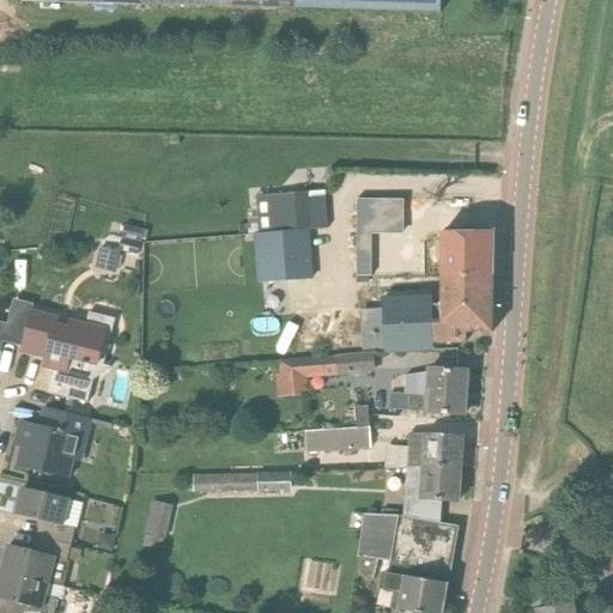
[(26,0),(26,2),(150,6),(150,4),(441,13),(441,0),(26,0)]
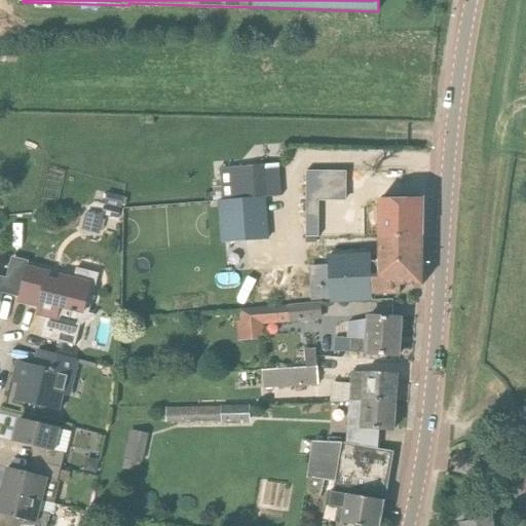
[(220,173),(222,200),(263,197),(282,196),(279,170),(220,173)]
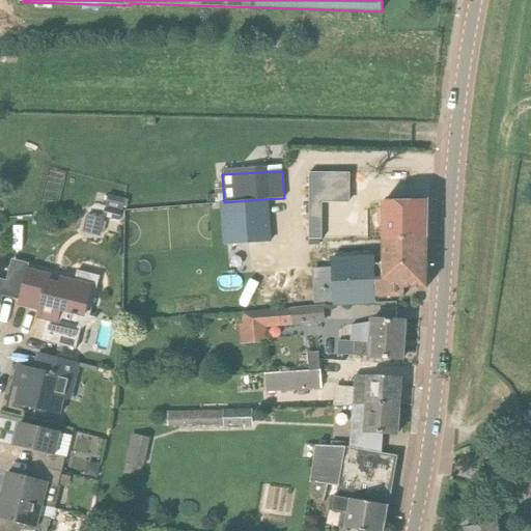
[(309,203),(322,203),(350,203),(350,173),(309,173),(309,203)]
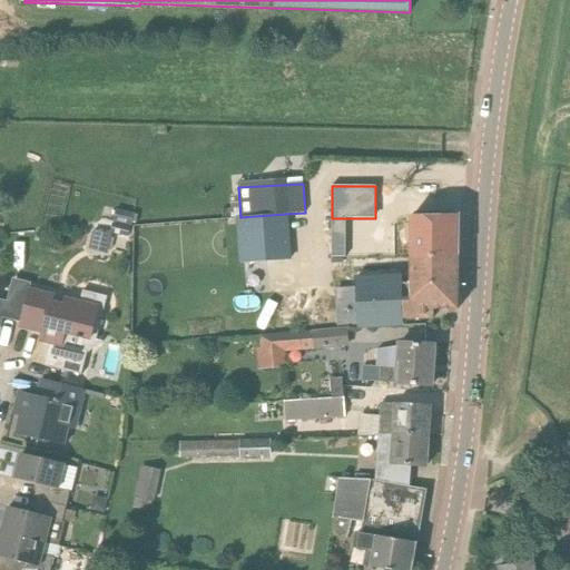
[(131,225),(134,215),(115,210),(112,223),(125,225),(131,226),(131,225)]
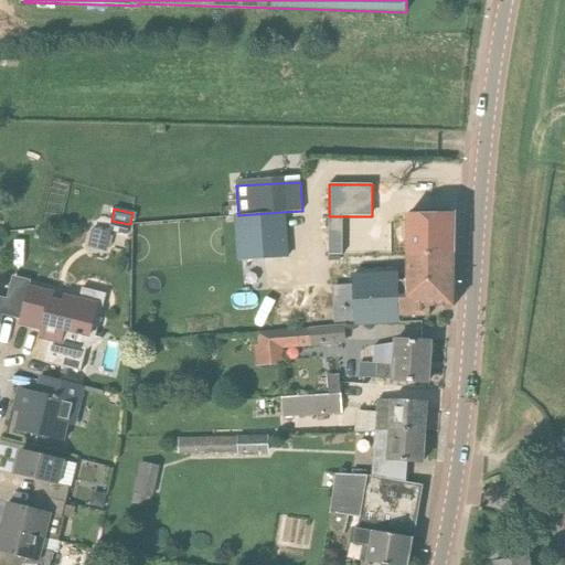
[(283,212),(238,215),(237,215),(241,260),(286,257),(283,212)]
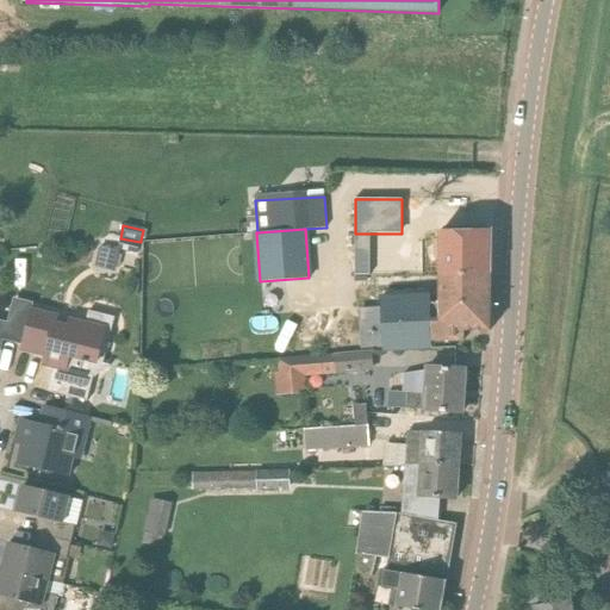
[(440,280),(491,281),(492,231),(468,230),(440,230),(440,280)]
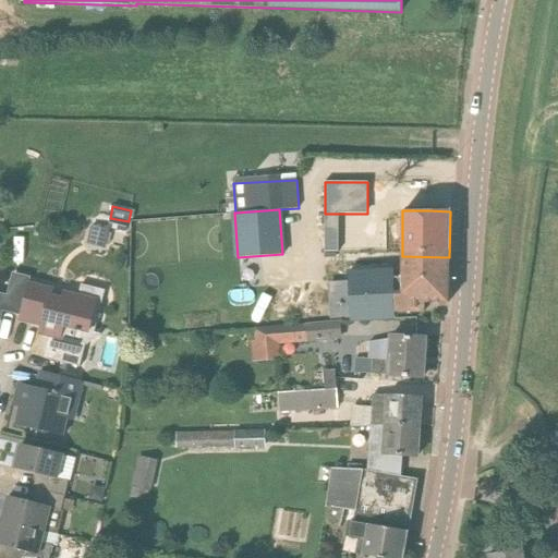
[(338,214),(325,214),(325,227),(338,227),(338,214)]
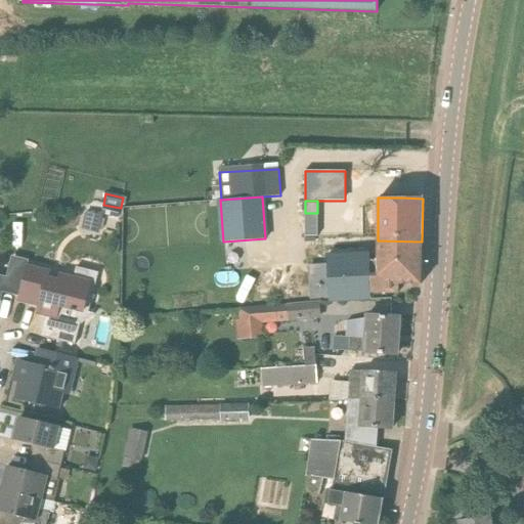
[(121,208),(115,207),(113,215),(121,215),(122,209),(121,208)]
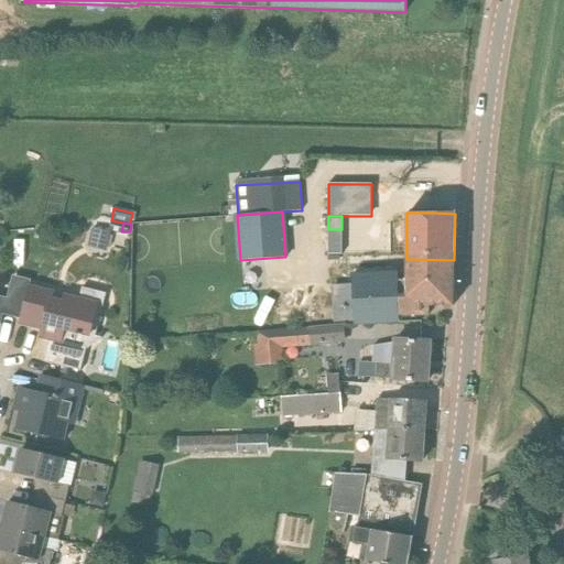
[(106,251),(110,232),(95,229),(90,248),(106,251)]
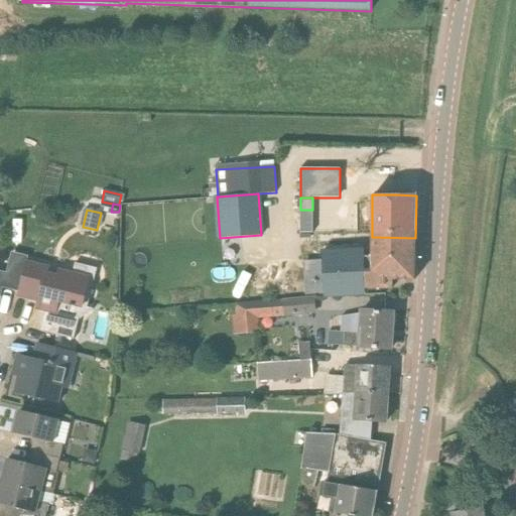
[(312,210),(300,210),(300,222),(312,222),(312,210)]
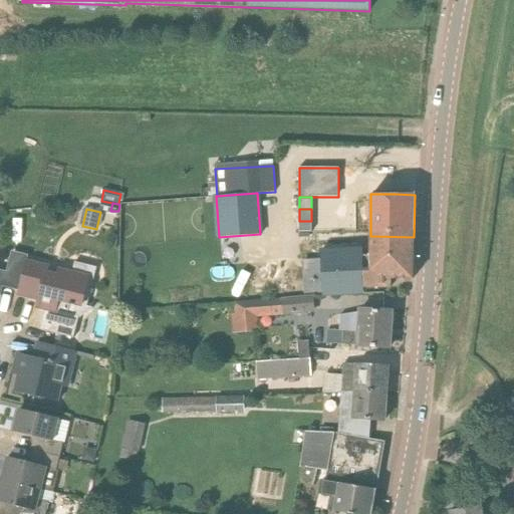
[(118,228),(118,212),(109,211),(109,228),(118,228)]
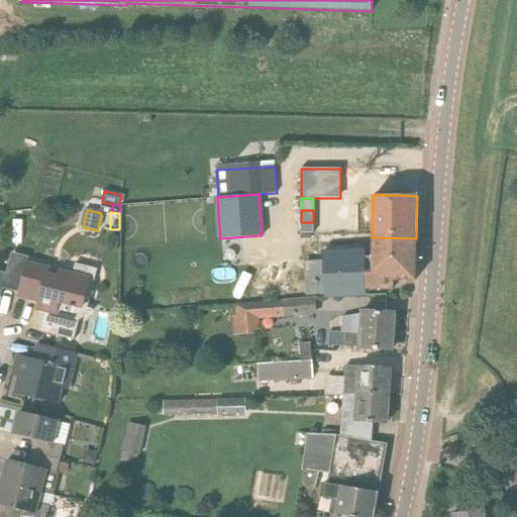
[(313,234),(313,222),(301,222),(301,234),(313,234)]
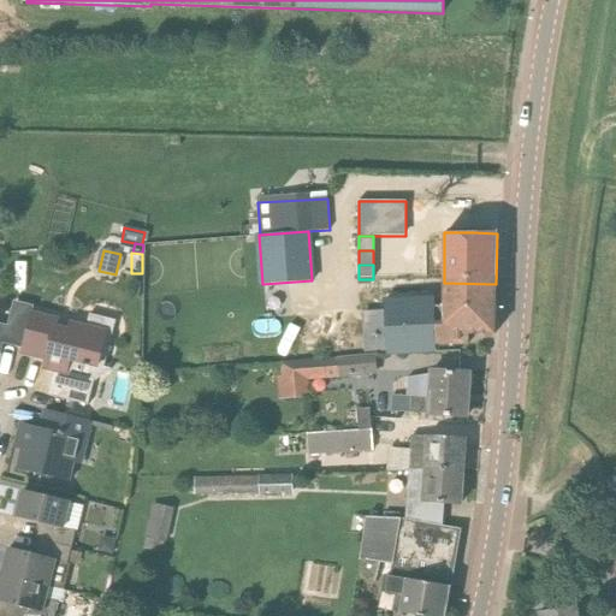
[(495,335),(496,284),(444,283),(444,307),(436,306),(436,298),(386,301),(390,355),(438,353),(437,347),(469,345),(471,335),(495,335)]
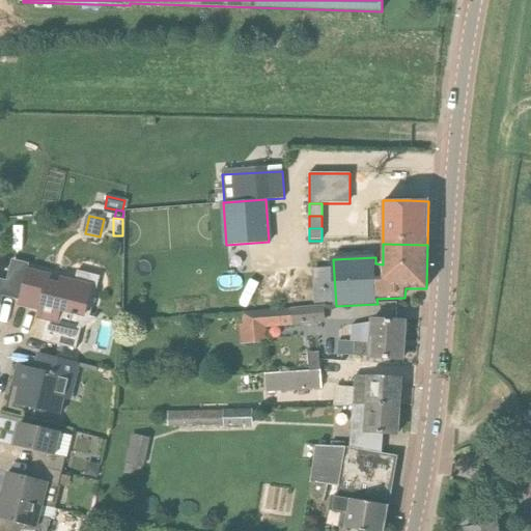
[(60,284),(49,281),(50,276),(28,270),(20,305),(49,312),(42,341),(76,350),(81,329),(96,318),(96,317),(90,316),(101,276),(77,271),(75,281),(61,278),(60,284)]
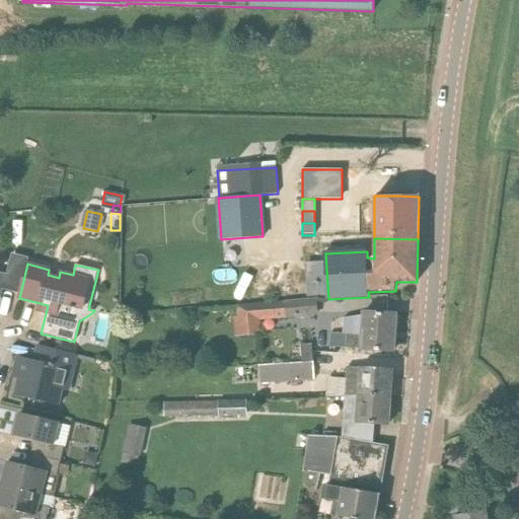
[(277,302),(278,319),(318,316),(317,299),(277,302)]
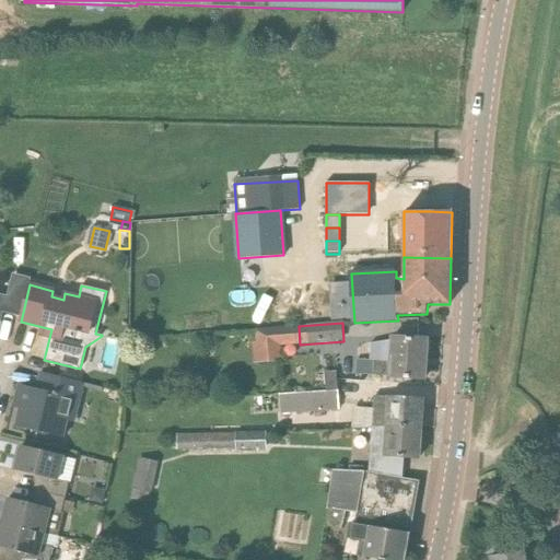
[(282,362),(281,346),(279,328),(255,329),(256,342),(253,342),(255,364),(282,362)]
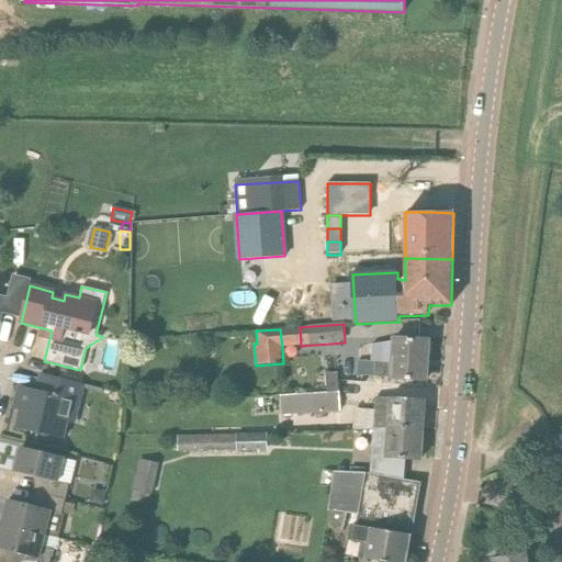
[(428,341),(406,339),(393,338),(393,341),(372,346),(371,362),(359,361),(358,377),(372,378),(404,379),(426,381),(427,357),(429,357),(430,346),(428,346),(428,341)]
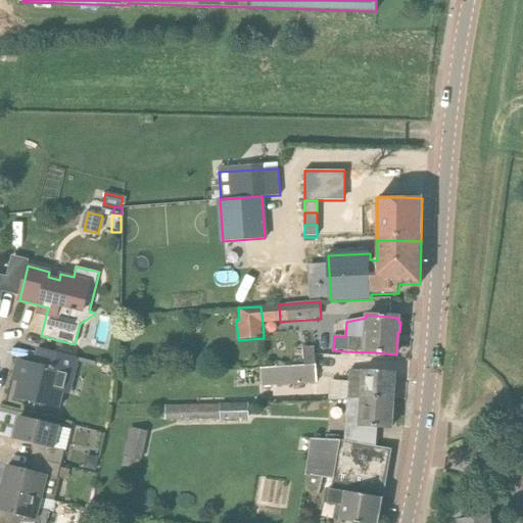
[(303,348),(304,367),(317,366),(316,347),(303,348)]
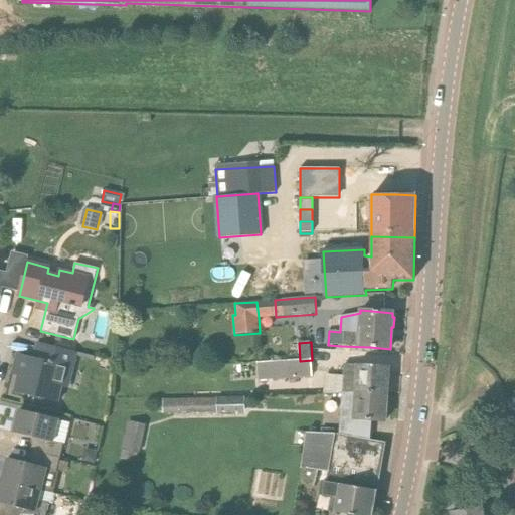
[(63,366),(72,369),(76,352),(37,343),(33,358),(23,355),(14,392),(58,403),(62,385),(58,384),(63,366)]
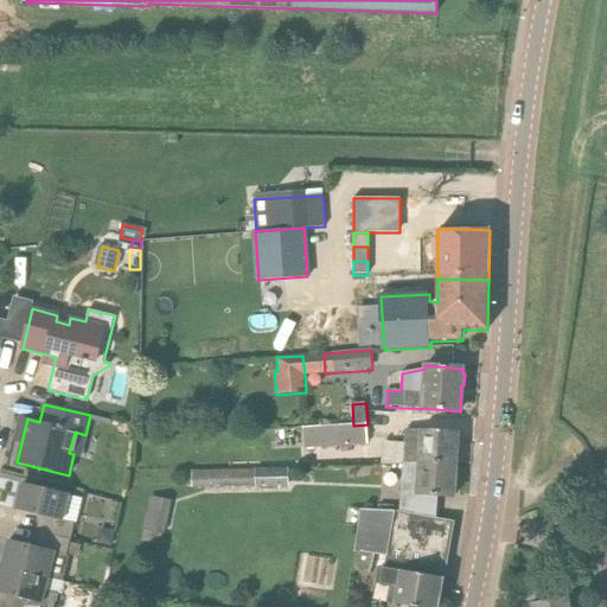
[(305,449),(369,445),(368,425),(353,426),(304,428),(305,449)]
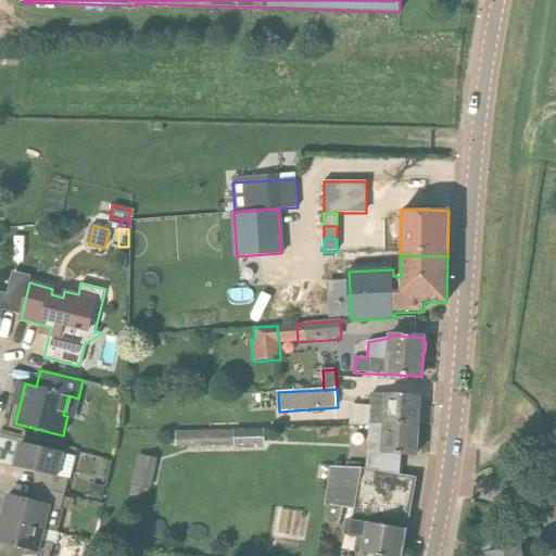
[(420,396),(384,393),(373,393),(370,406),(369,426),(418,427),(420,396)]
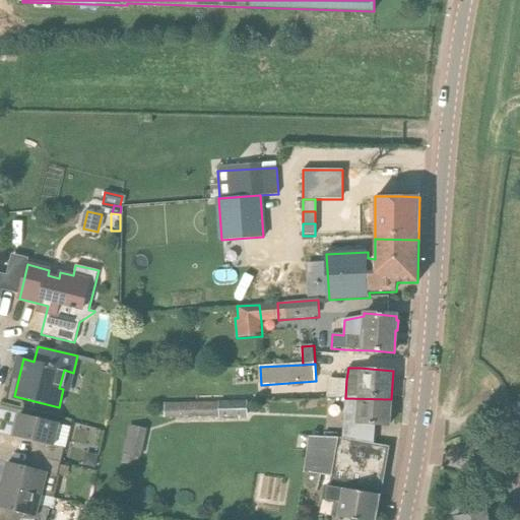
[(376,425),(389,426),(391,399),(345,398),(342,434),(374,440),(376,425)]
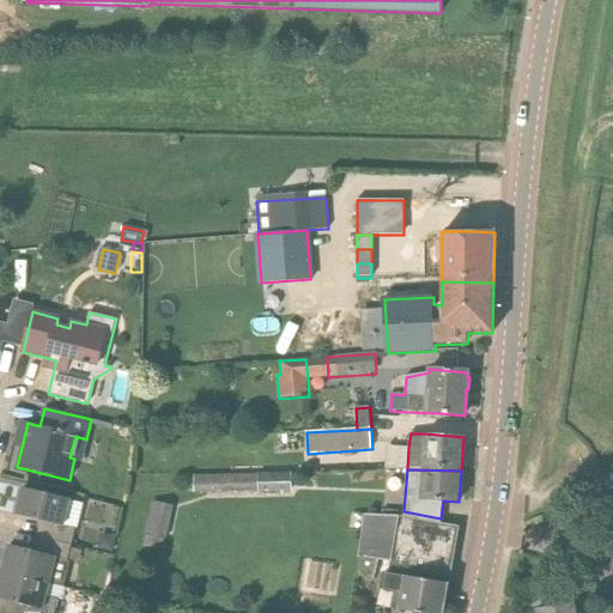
[(293,496),(292,473),(195,475),(196,493),(259,493),(259,496),(293,496)]
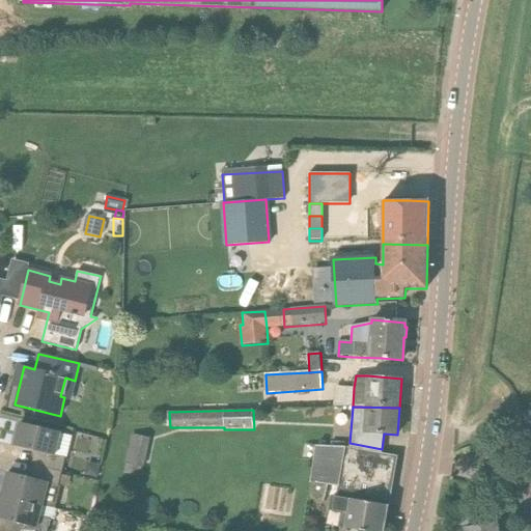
[(15,446),(39,452),(36,466),(62,472),(65,458),(56,456),(61,432),(20,423),(15,446)]
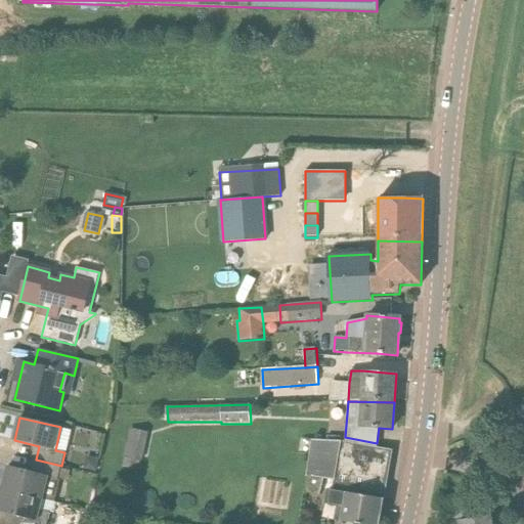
[(142,463),(148,434),(131,430),(126,457),(142,463)]
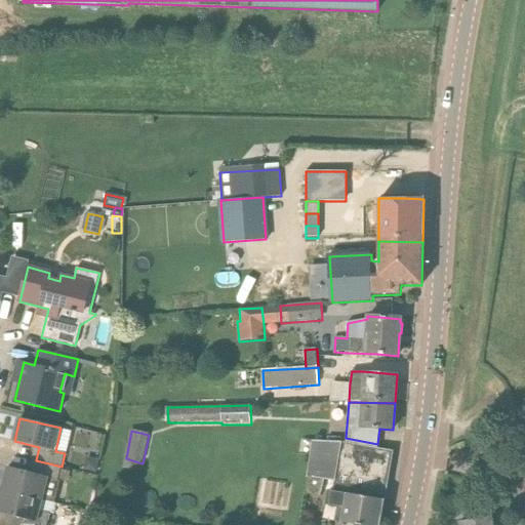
[(377,448),(377,444),(346,438),(346,443),(313,441),(308,477),(324,480),(333,482),(332,490),(327,489),(325,505),(329,506),(337,507),(334,521),(356,524),(378,524),(392,451),(377,448)]
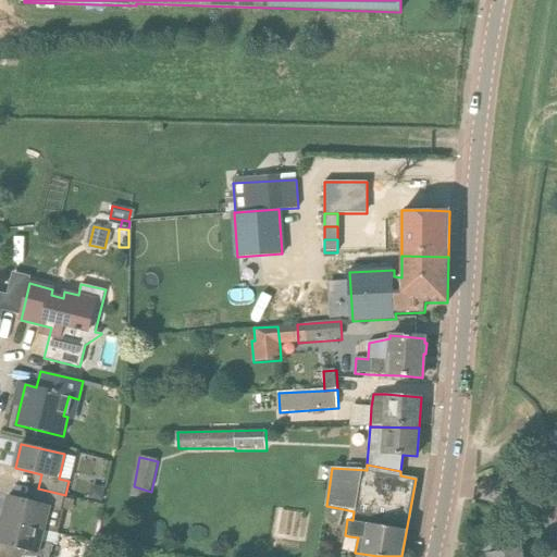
[(88,498),(102,500),(104,487),(91,484),(88,498)]
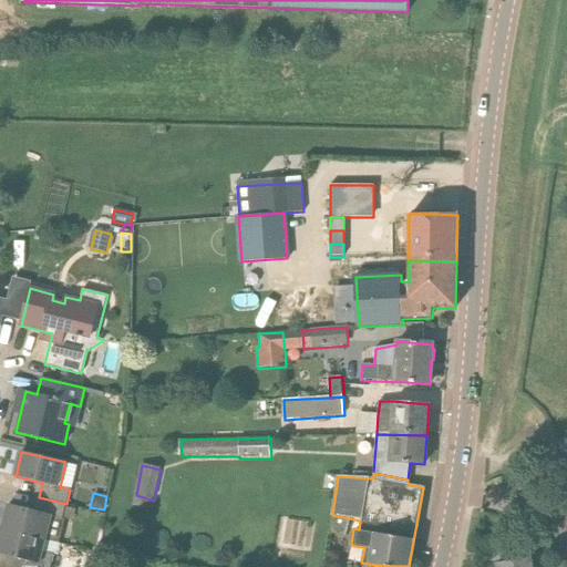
[(35,511),(9,505),(2,527),(49,538),(54,515),(63,517),(66,504),(39,497),(35,511)]
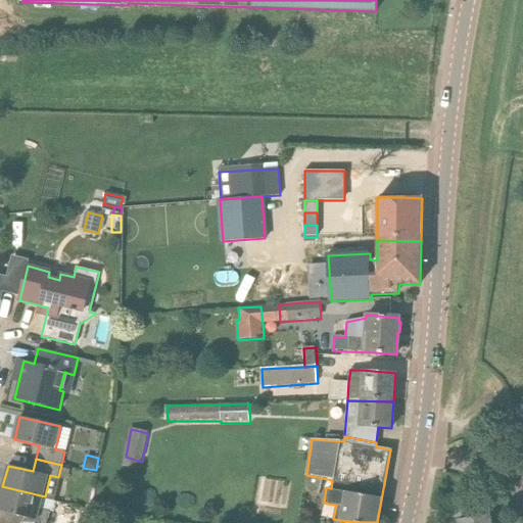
[(0,496),(0,511),(21,517),(19,522),(46,522),(49,512),(42,510),(45,496),(2,486),(0,496)]
